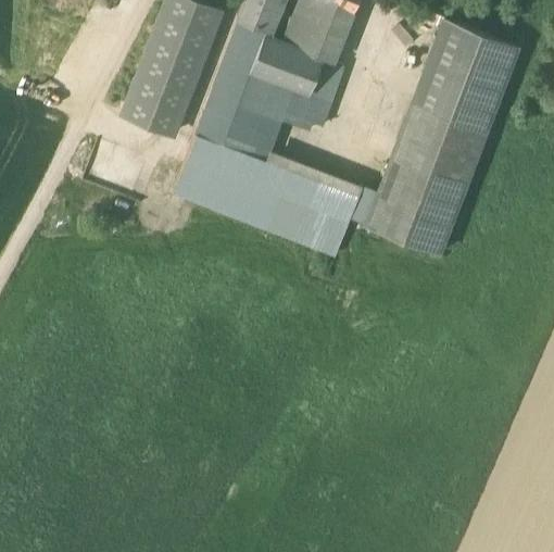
[(218,14),(181,0),(163,0),(118,115),(172,136),(218,14)]
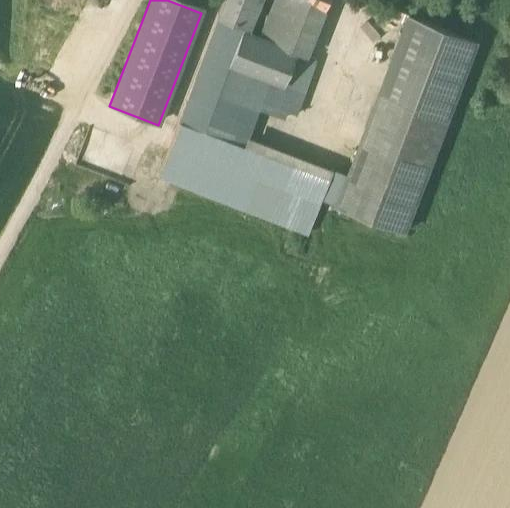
[(256,0),(225,0),(217,19),(219,20),(244,29),(256,0)]
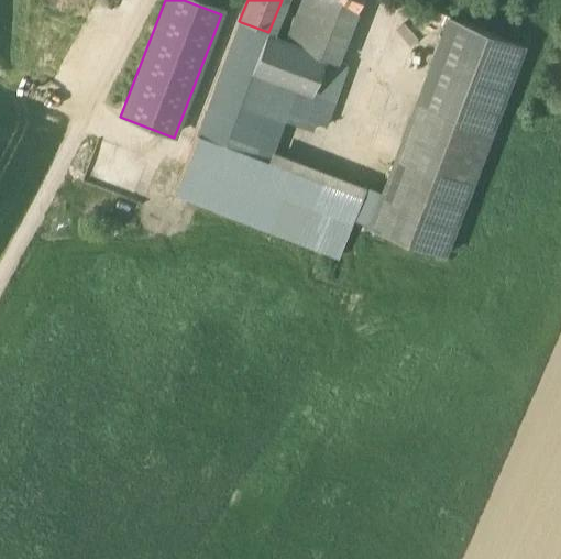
[(361,0),(300,0),(284,44),(326,61),(312,96),(325,100),(334,105),(348,68),(337,65),(361,0)]
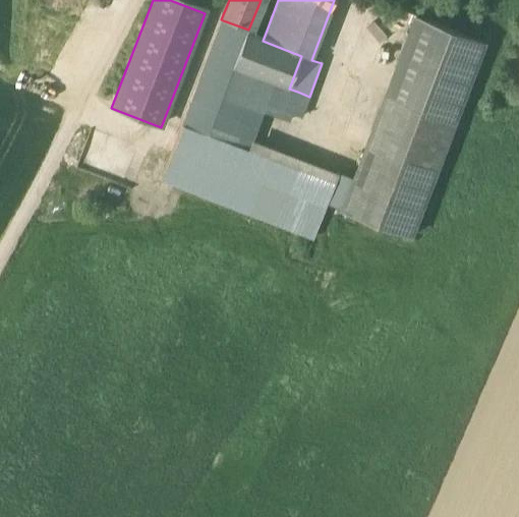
[(481,46),(413,19),(340,211),(409,237),(481,46)]
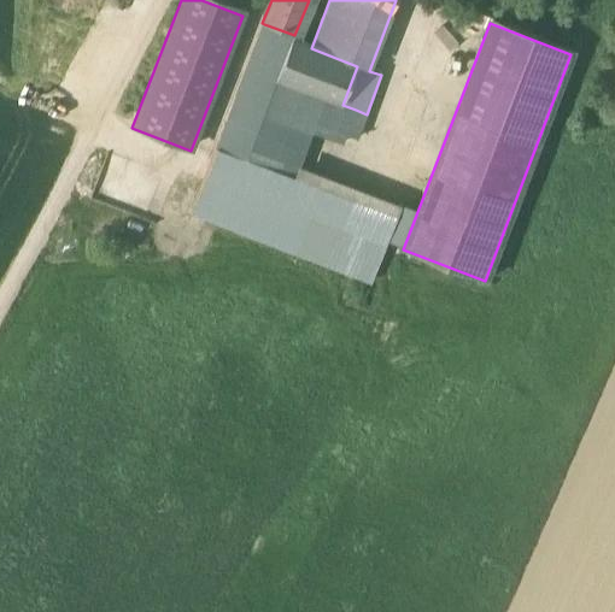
[(264,24),(191,216),(221,228),(268,109),(276,112),(287,86),(276,81),(292,41),(294,35),(264,24)]
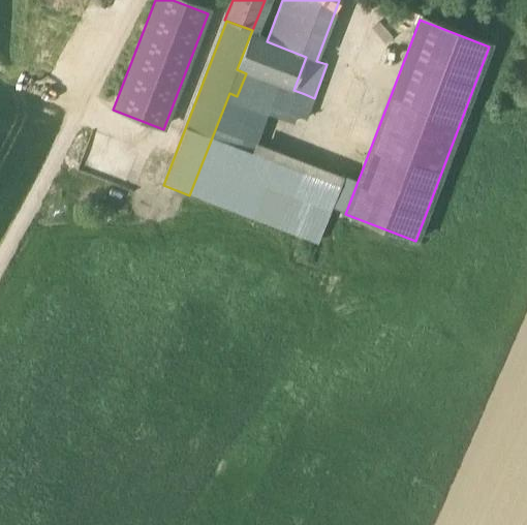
[(250,35),(237,69),(246,73),(293,90),(306,57),(267,41),(250,35)]
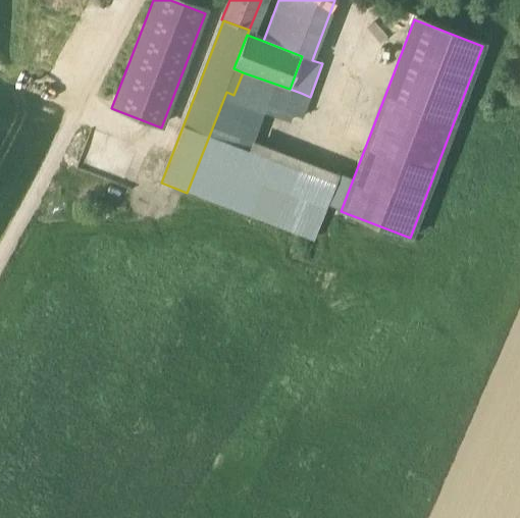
[(226,92),(187,193),(313,242),(340,174),(254,142),(264,114),(290,123),(293,115),(301,93),(290,89),(243,72),(234,95),(226,92)]
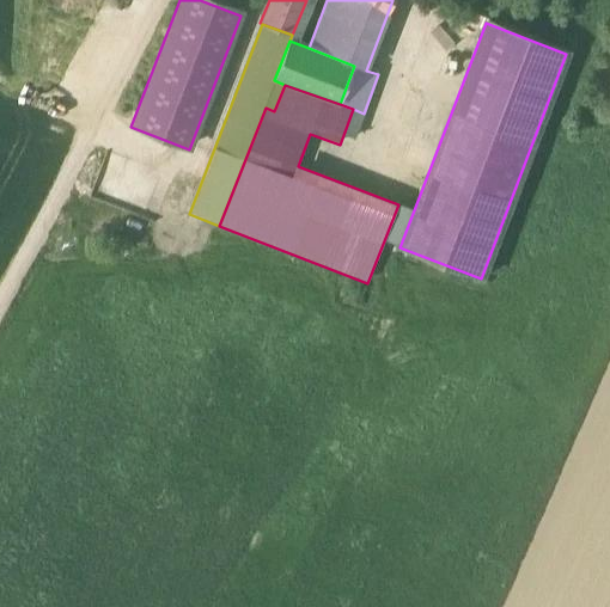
[(364,114),(353,109),(343,135),(354,140),(364,114)]
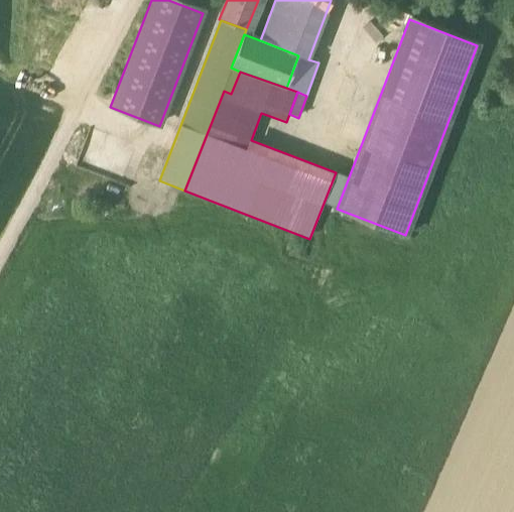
[(156,167),(99,143),(84,180),(140,205),(156,167)]
